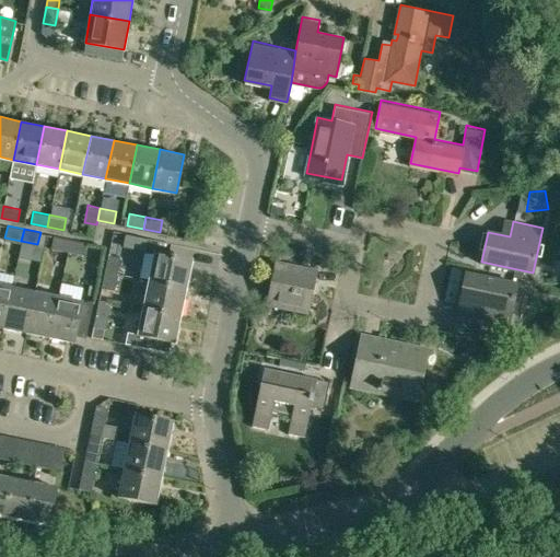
[(68,251),(70,239),(54,235),(51,246),(68,251)]
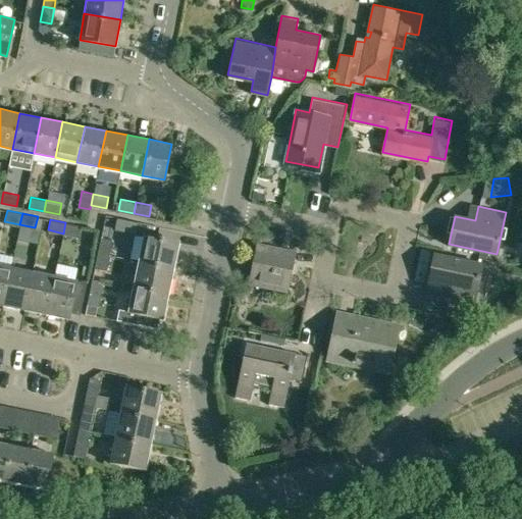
[(65,222),(63,234),(79,237),(81,225),(65,222)]
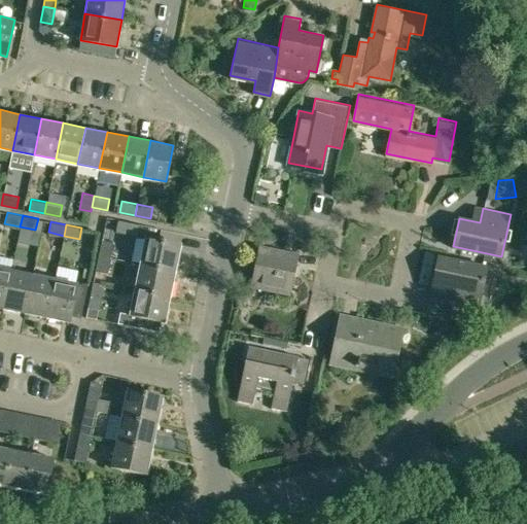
[(145,236),(140,263),(176,270),(181,243),(145,236)]
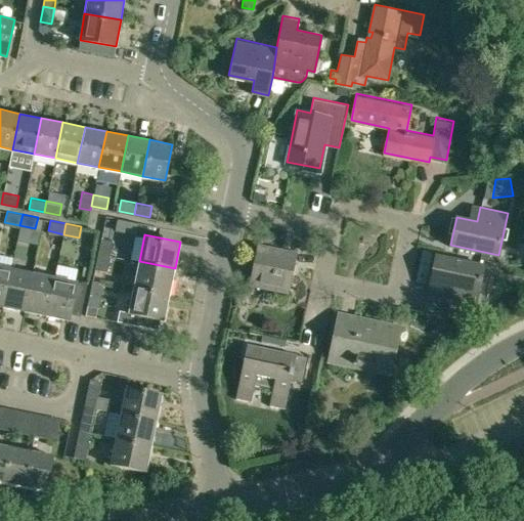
[(101,236),(98,252),(110,255),(113,240),(101,236)]
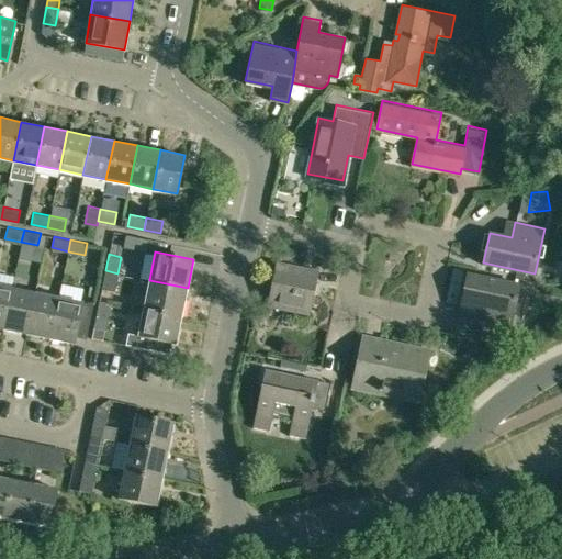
[(268,305),(310,313),(318,270),(277,261),(268,305)]
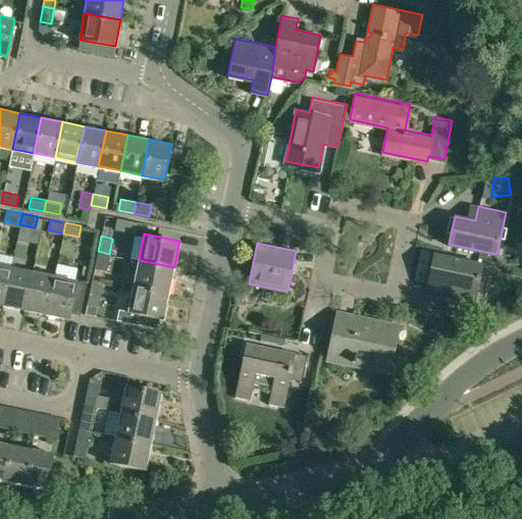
[(106,269),(109,254),(98,251),(95,266),(106,269)]
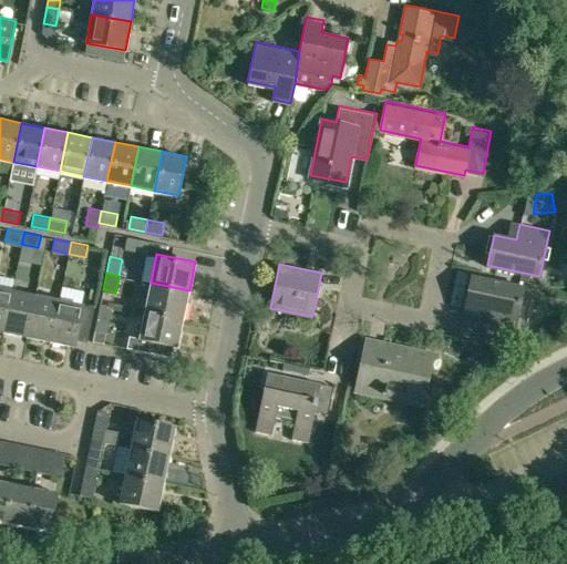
[(472,275),(465,305),(491,310),(487,326),(514,331),(524,286),(472,275)]
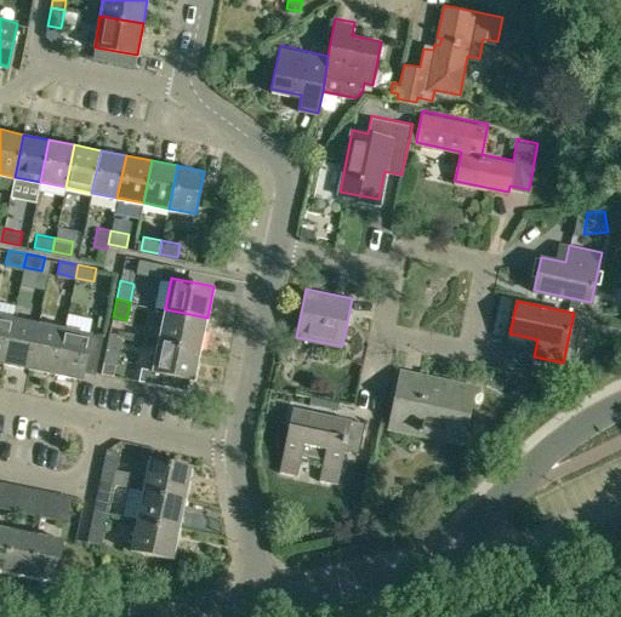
[(208,318),(165,309),(159,338),(201,347),(208,318)]
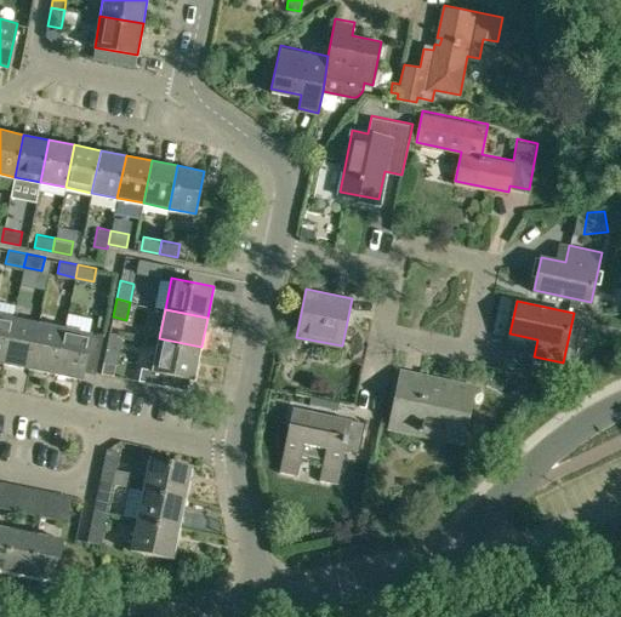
[(0,314),(0,360),(5,361),(13,318),(0,314)]
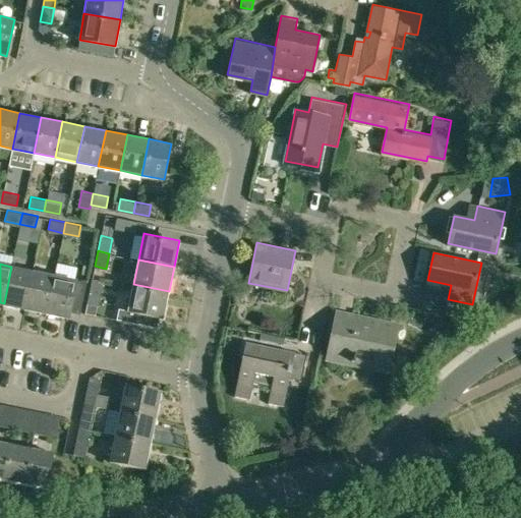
[(33,271),(11,267),(4,303),(25,308),(33,271)]
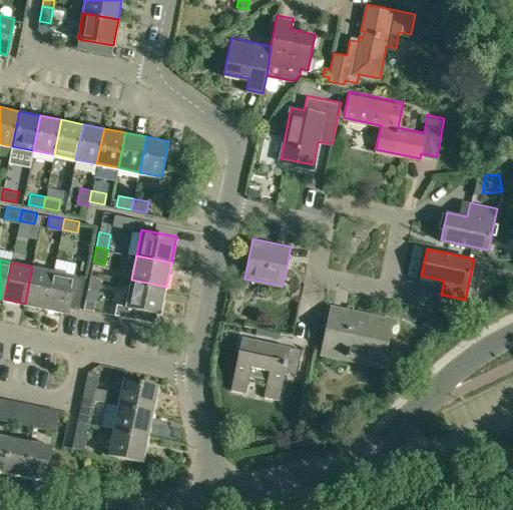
[(32,267),(25,304),(46,308),(53,272),(32,267)]
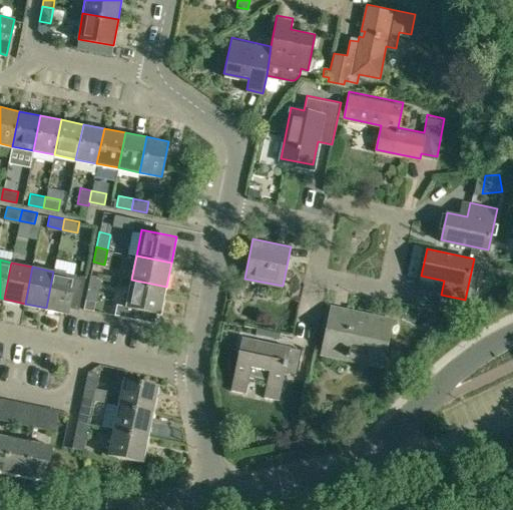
[(75,276),(53,272),(46,308),(68,312),(75,276)]
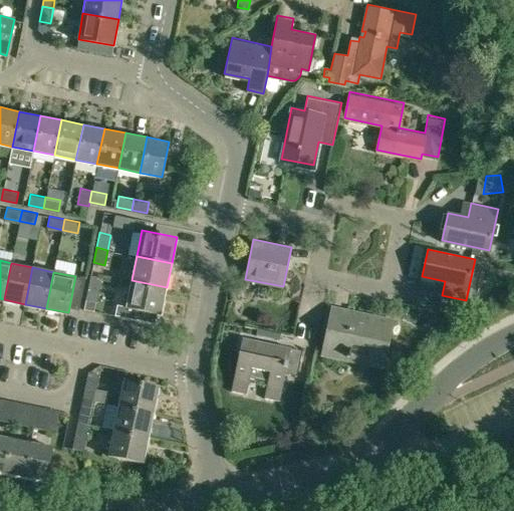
[(161,313),(167,287),(132,280),(125,306),(161,313)]
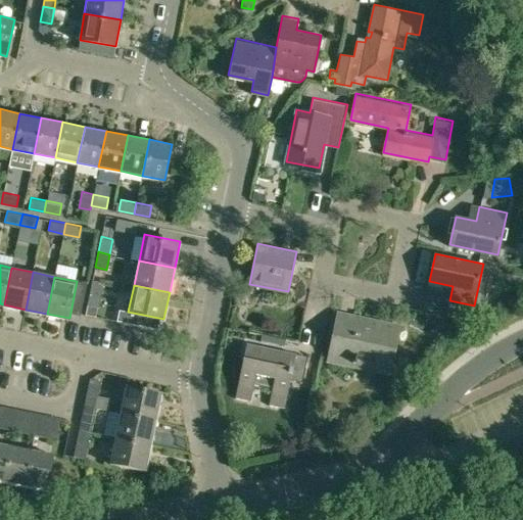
[(102,290),(91,288),(88,303),(98,305),(102,290)]
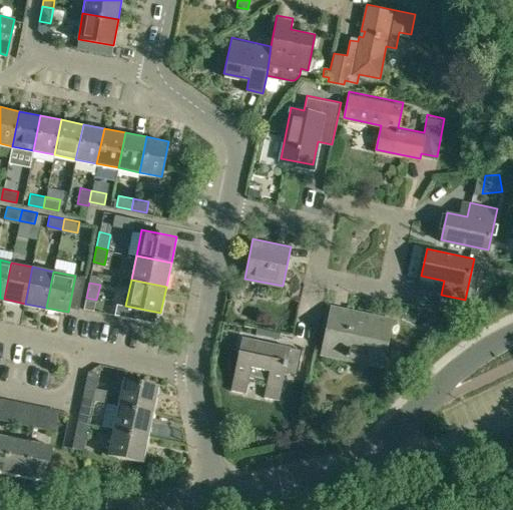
[(322,350),(384,362),(392,320),(331,307),(322,350)]
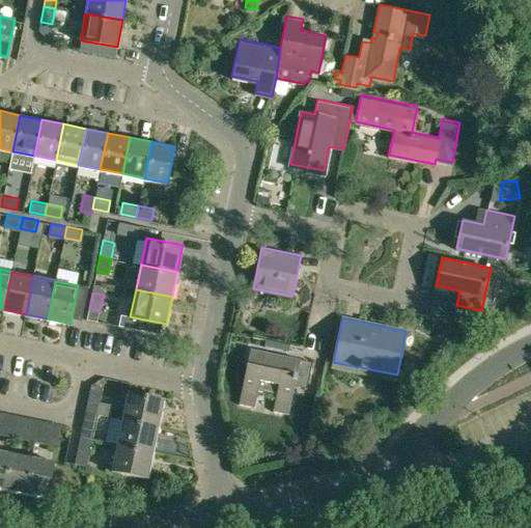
[(445,343),(453,332),(445,326),(436,337),(445,343)]
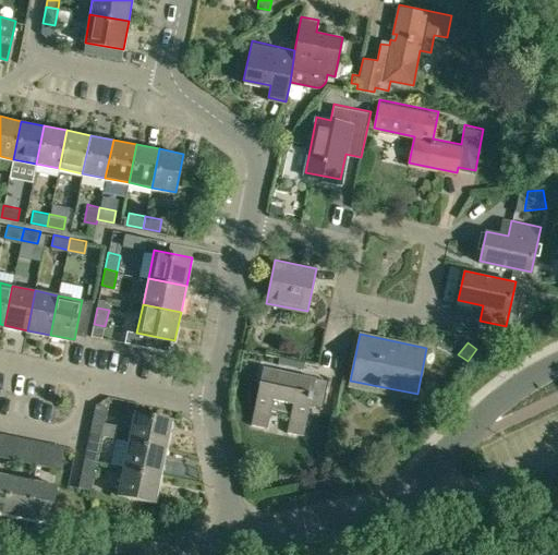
[(279,354),(278,362),(303,368),(304,360),(279,354)]
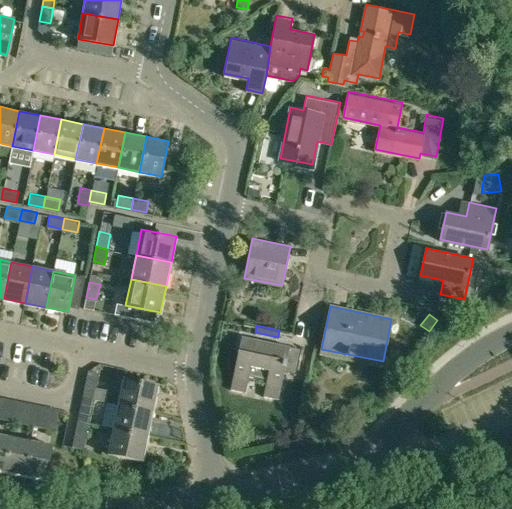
[(240,335),(239,344),(230,388),(245,391),(249,374),(267,378),(264,394),(279,397),(284,370),(296,373),(301,347),(240,335)]
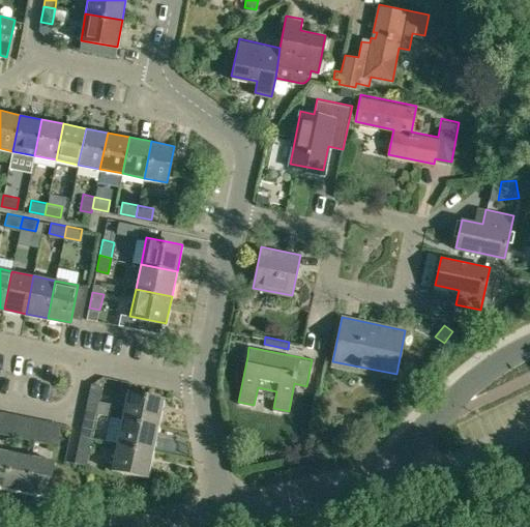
[(86,409),(97,411),(110,414),(112,403),(99,401),(102,384),(91,382),(86,409)]
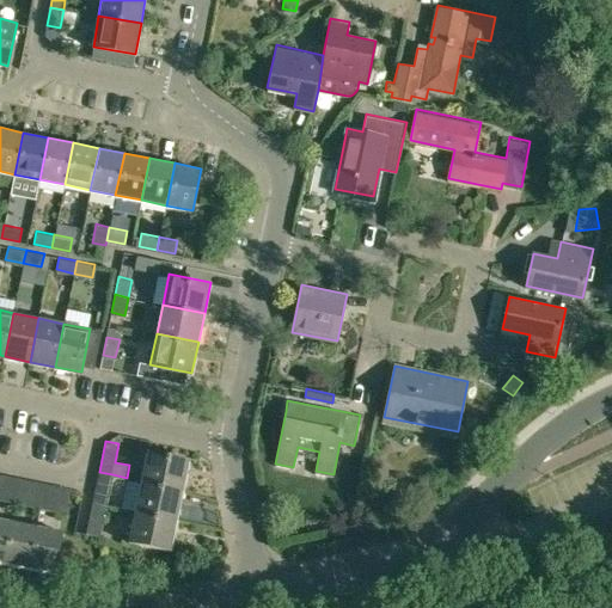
[(147,450),(141,480),(183,490),(190,459),(147,450)]
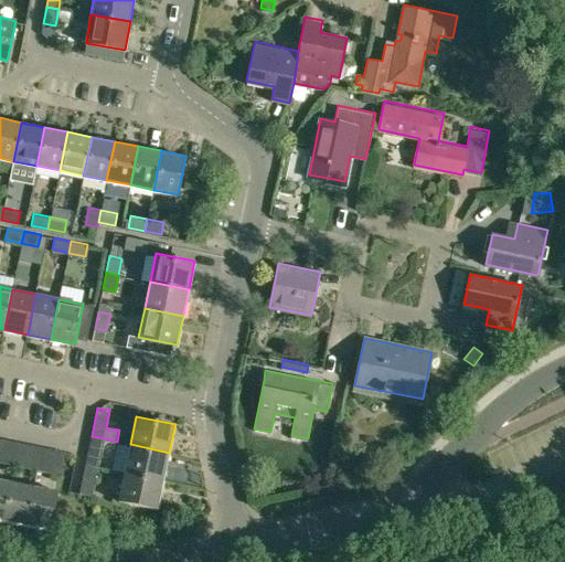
[(104,438),(92,436),(88,453),(99,455),(104,438)]
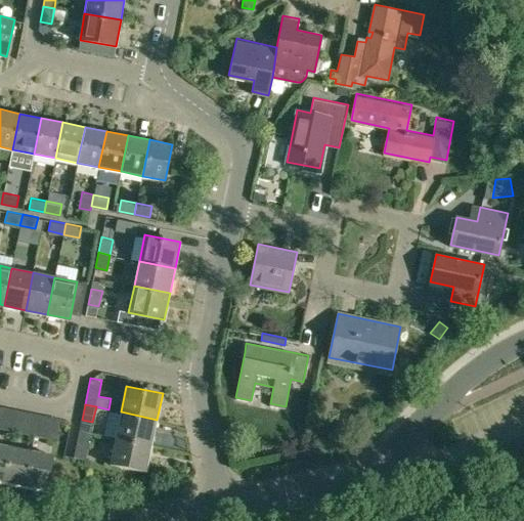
[(12,430),(22,432),(26,410),(16,408),(12,430)]
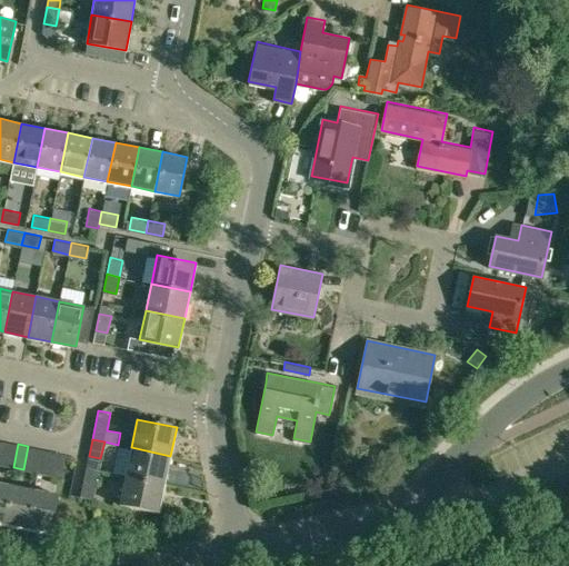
[(131,447),(126,475),(165,483),(170,456),(131,447)]
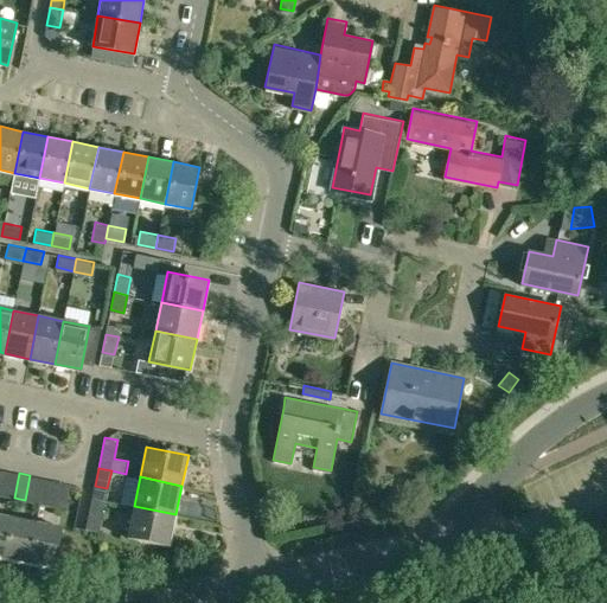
[(39,502),(50,505),(55,481),(44,479),(39,502)]
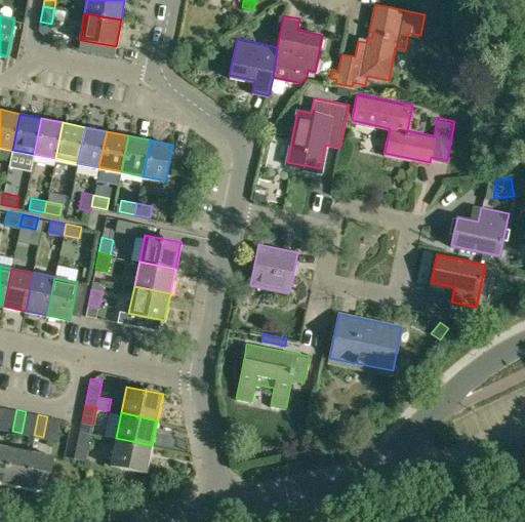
[(80,431),(76,446),(87,448),(90,433),(80,431)]
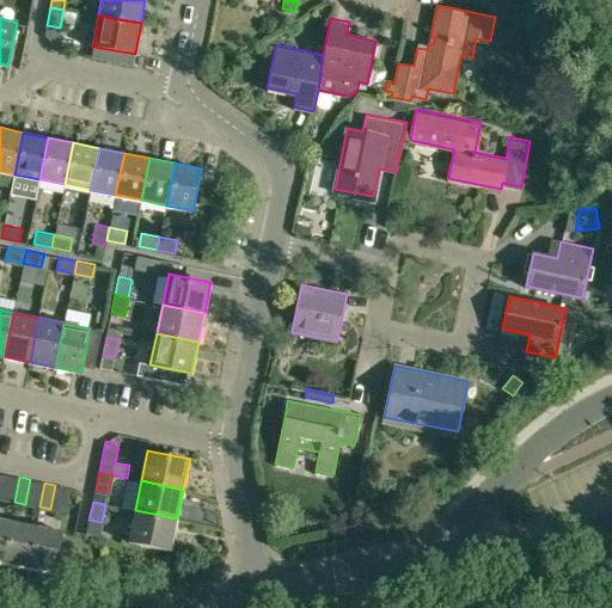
[(177,519),(135,510),(128,541),(171,550),(177,519)]
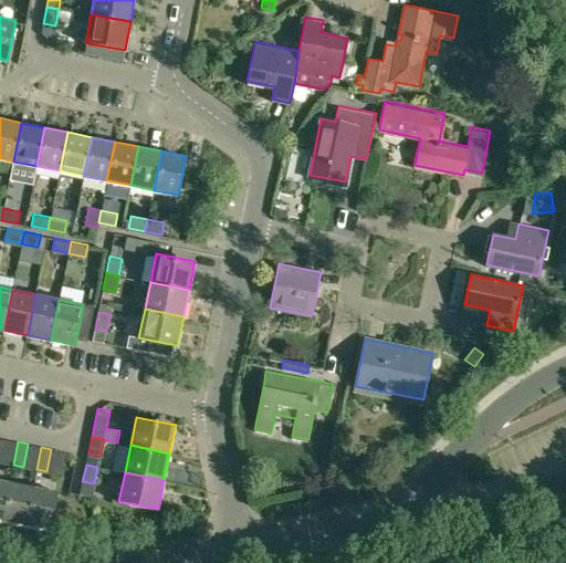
[(0,519),(2,520),(10,481),(0,479),(0,519)]
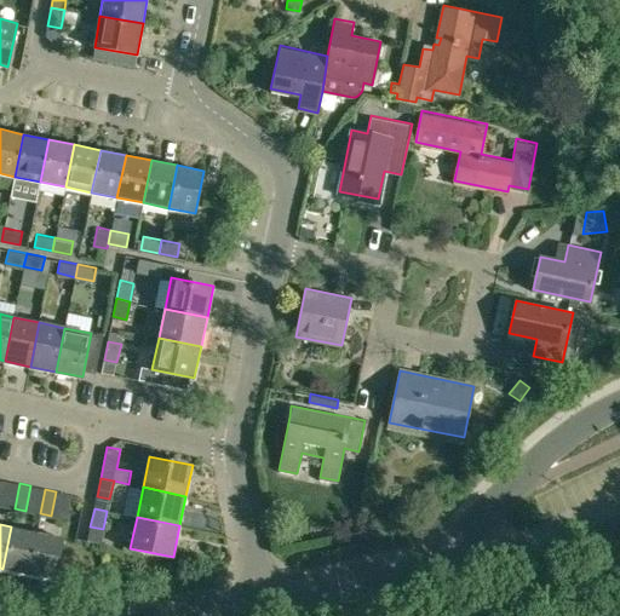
[(3,569),(28,574),(36,531),(11,527),(3,569)]
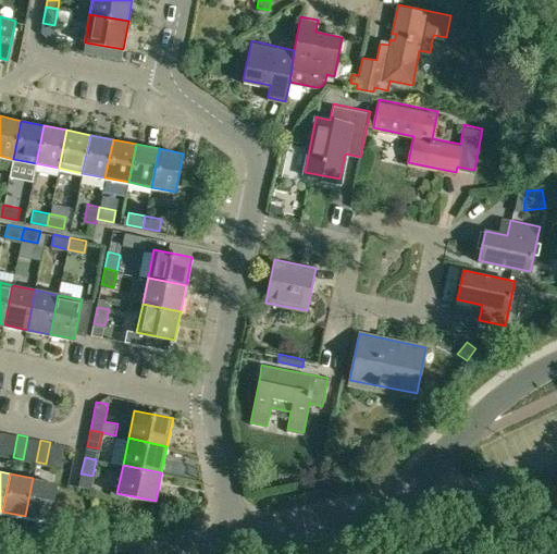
[(57,483),(33,478),(25,516),(49,521),(57,483)]
